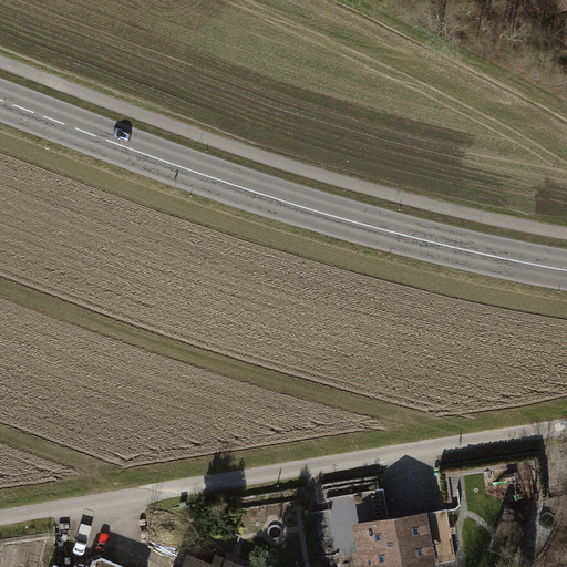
[(512,496),(544,497),(545,466),(513,465),(512,496)]
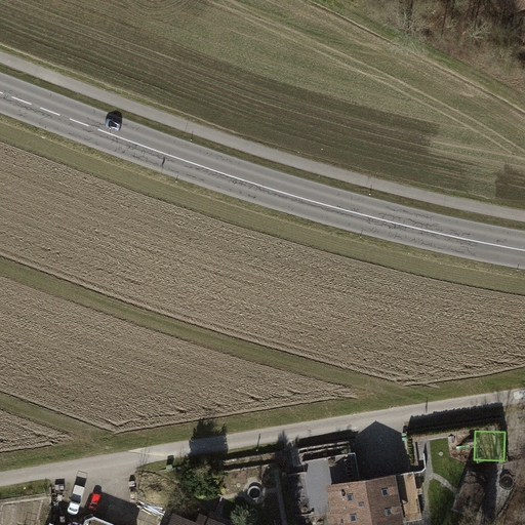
[(325,484),(360,478),(356,452),(303,462),(313,515),(326,513),(325,511),(329,510),(325,484)]
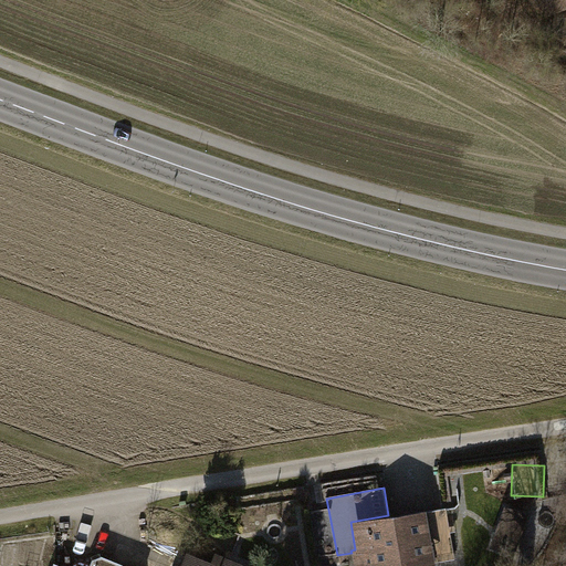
[(530,514),(504,505),(490,547),(514,556),(530,514)]
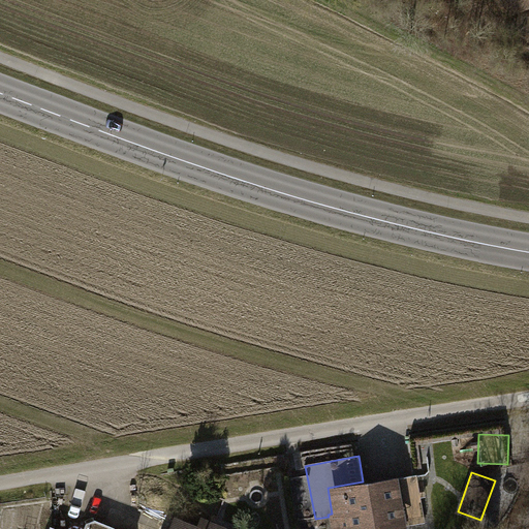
[(332,514),(328,515),(329,517),(330,528),(392,528),(406,527),(406,525),(425,522),(416,475),(398,478),(398,476),(363,481),(328,488),(332,514)]
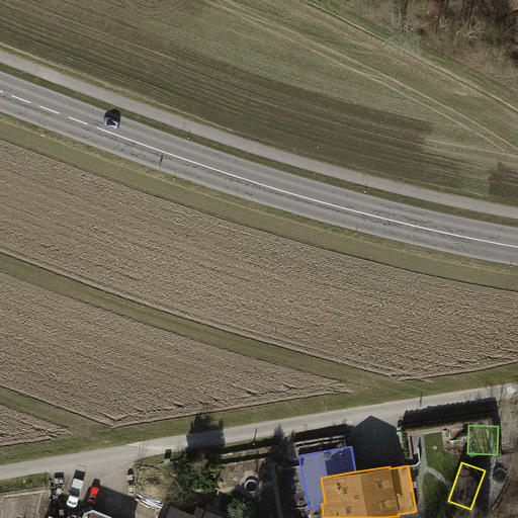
[(193,514),(170,505),(164,517),(228,517),(196,505),(193,514)]
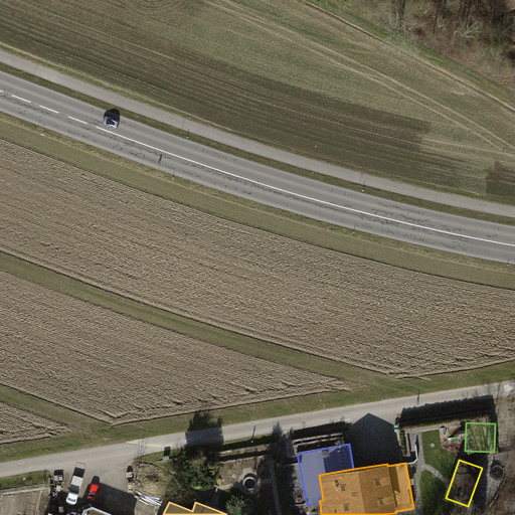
[(79,514),(55,514),(48,512),(46,514),(115,514),(92,506),(82,509),(79,514)]
